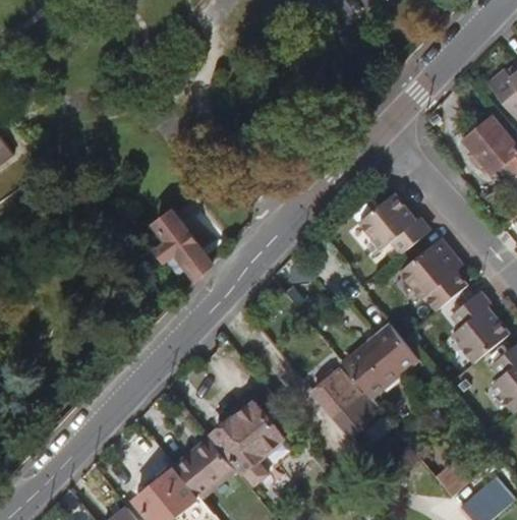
[(516,62),(516,63),(516,72),(510,78),(505,72),(487,85),(516,121),(516,120),(516,62)]
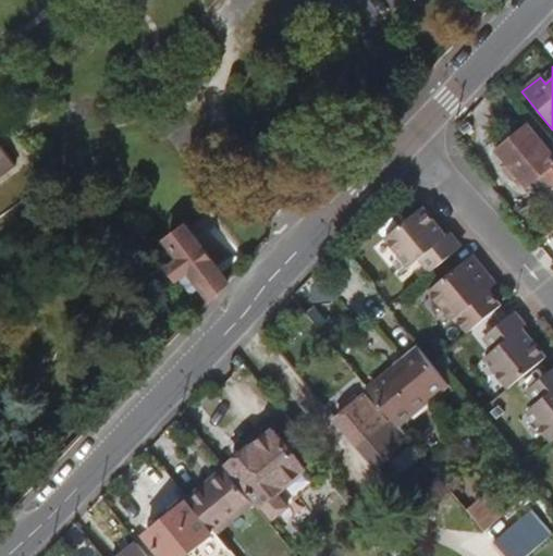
[(545,84),(552,77),(552,68),(540,77),(545,84)]
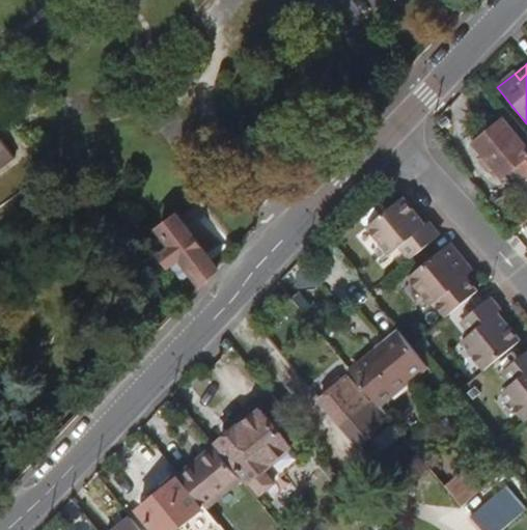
[(526,152),(500,121),(471,145),(499,177),(511,167),(524,183),(526,178),(526,152)]
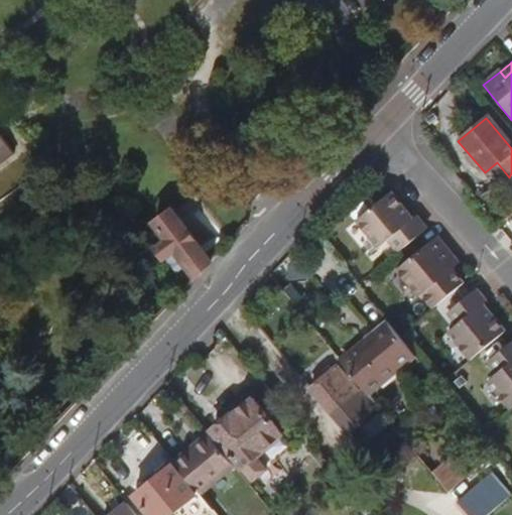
[(509,177),(497,162),(485,172),(497,186),(509,177)]
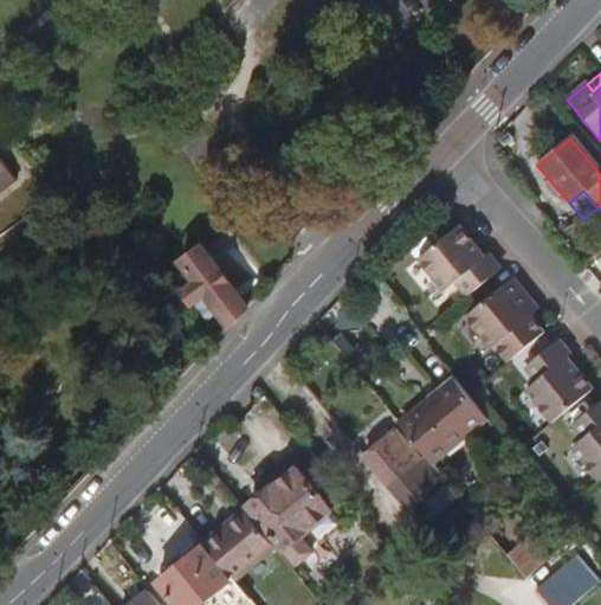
[(485,256),(458,224),(418,258),(444,290),(454,282),(466,296),(497,270),(485,256)]
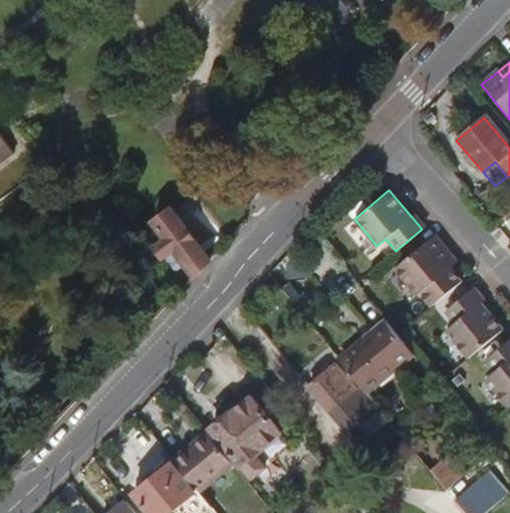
[(426,226),(416,214),(412,217),(422,229),(426,226)]
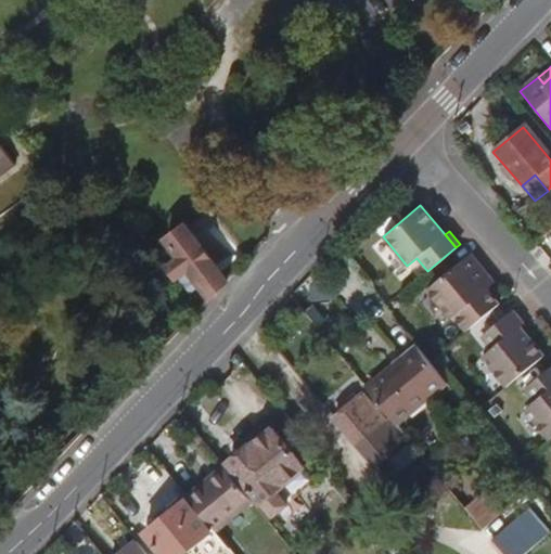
[(226,281),(174,232),(157,250),(161,254),(153,262),(165,274),(163,277),(174,287),(177,285),(189,297),(196,290),(207,299),(226,281)]
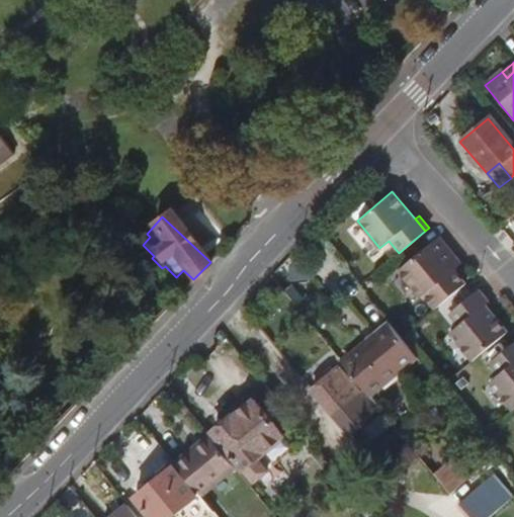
[(447,260),(442,254),(448,250),(437,237),(397,271),(420,297),(423,294),(435,309),(465,281),(447,260)]
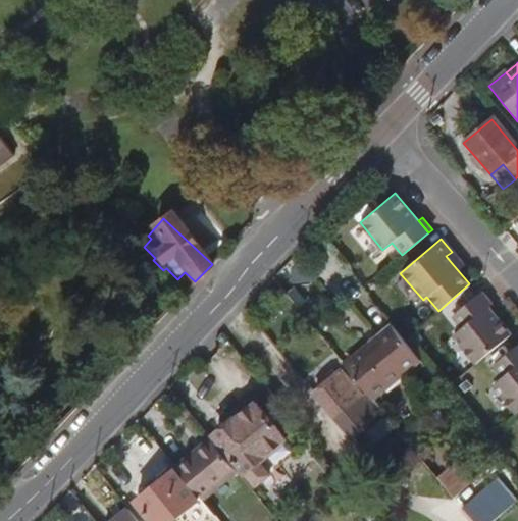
[(457,257),(452,252),(446,256),(451,262),(457,257)]
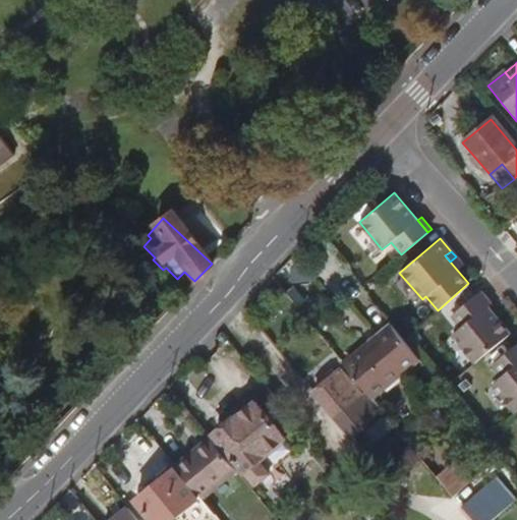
[(493,302),(482,290),(478,294),(489,305),(493,302)]
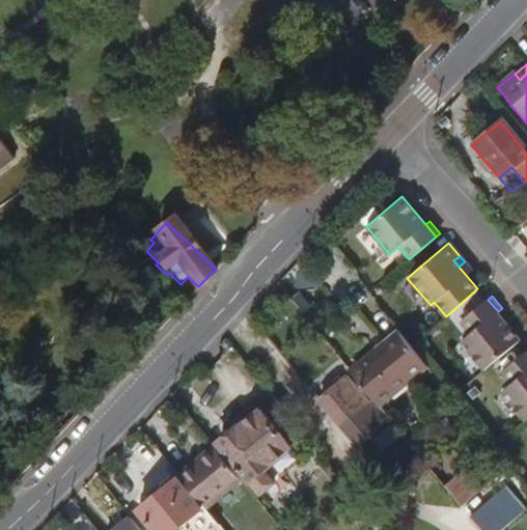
[(484,369),(521,339),(498,311),(488,300),(461,322),(470,334),(462,341),(484,369)]
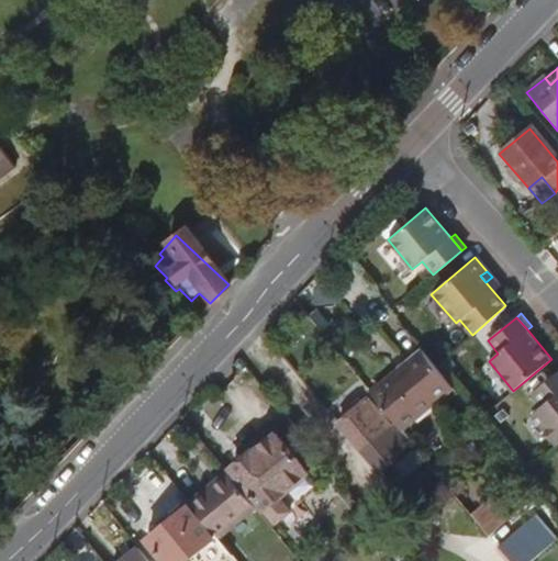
[(399,429),(449,388),(422,352),(406,365),(409,367),(372,396),(381,407),(399,429)]
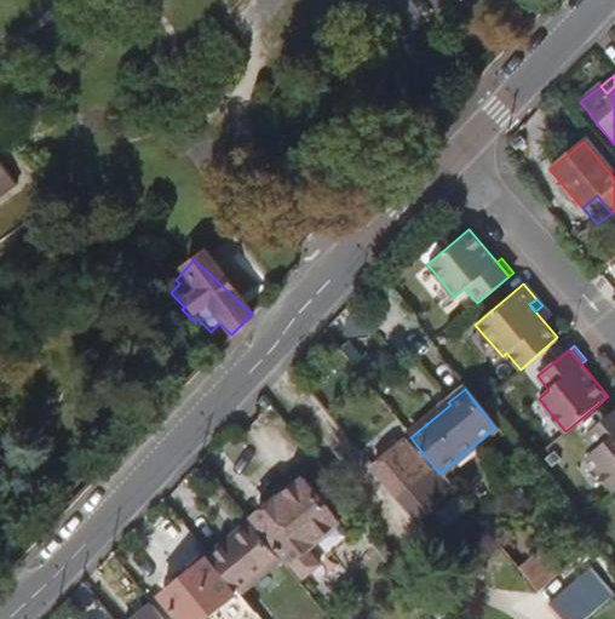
[(614,486),(614,407),(585,431),(598,446),(587,456),(614,487),(614,486)]
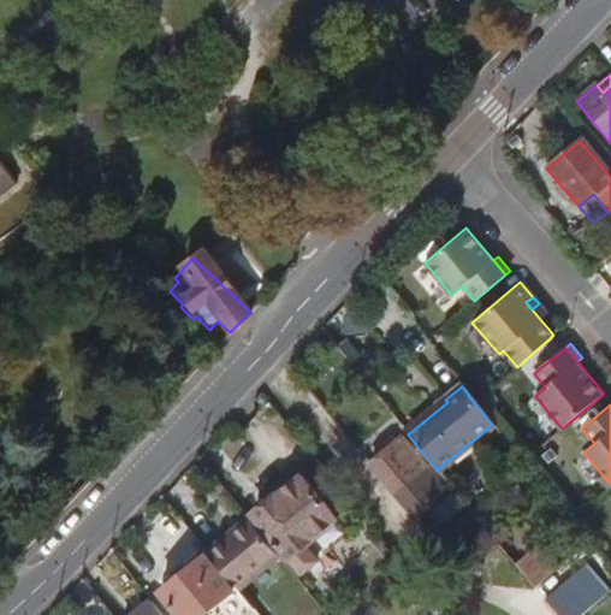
[(410,453),(398,438),(368,462),(413,516),(443,492),(410,453)]
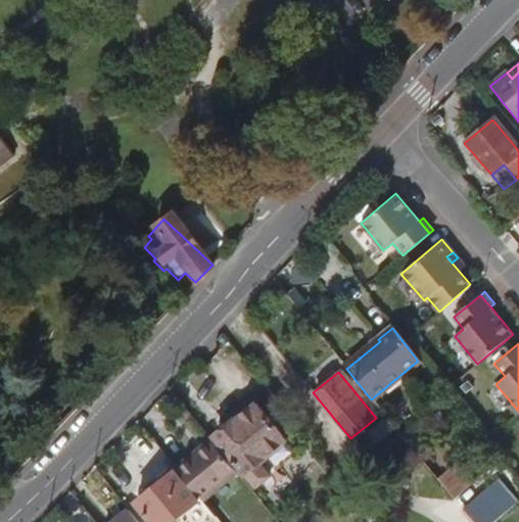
[(371,399),(355,379),(348,384),(376,418),(382,413),(371,399)]
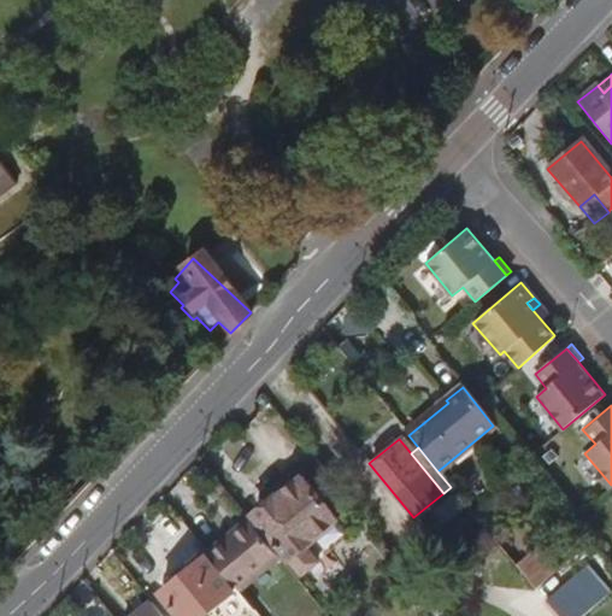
[(353,504),(323,468),(305,481),(335,517),(353,504)]
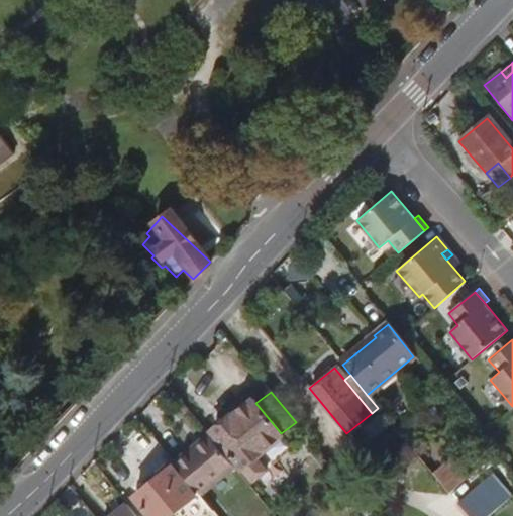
[(255,455),(281,433),(255,403),(252,399),(211,431),(252,483),(268,471),(255,455)]
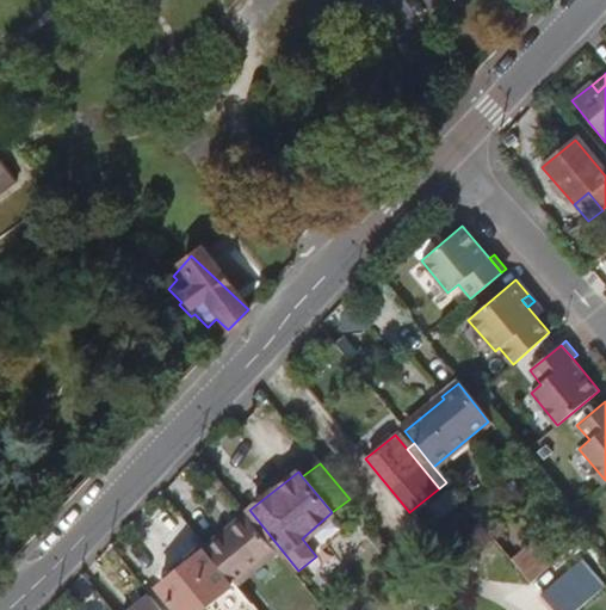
[(235,584),(274,552),(242,513),(203,546),(235,584)]
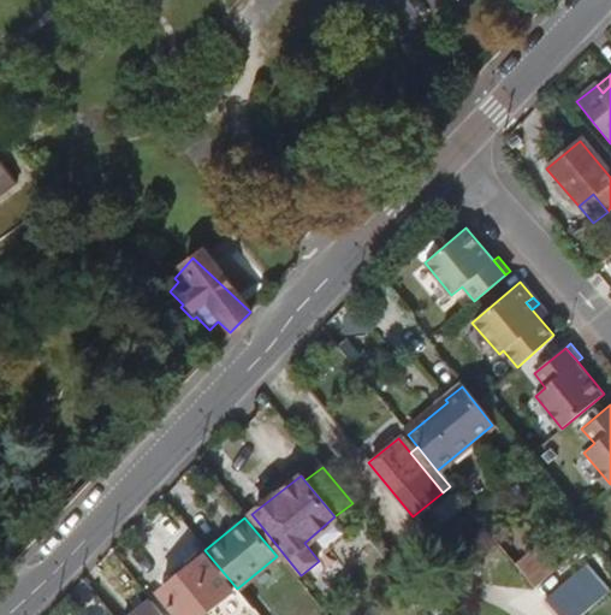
[(502,525),(491,536),(498,544),(509,533),(502,525)]
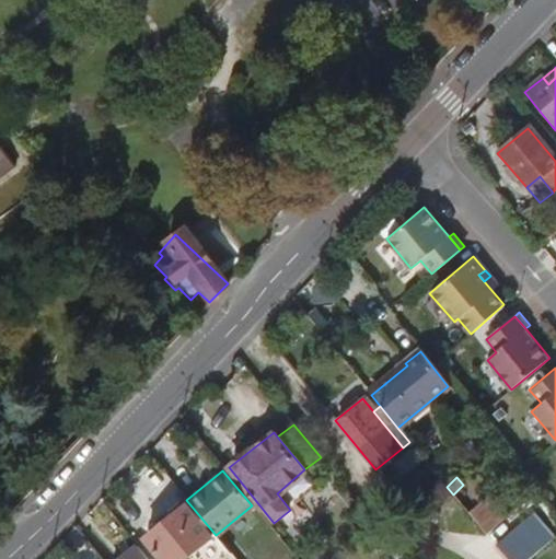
[(490,492),(466,512),(484,532),(508,513),(490,492)]
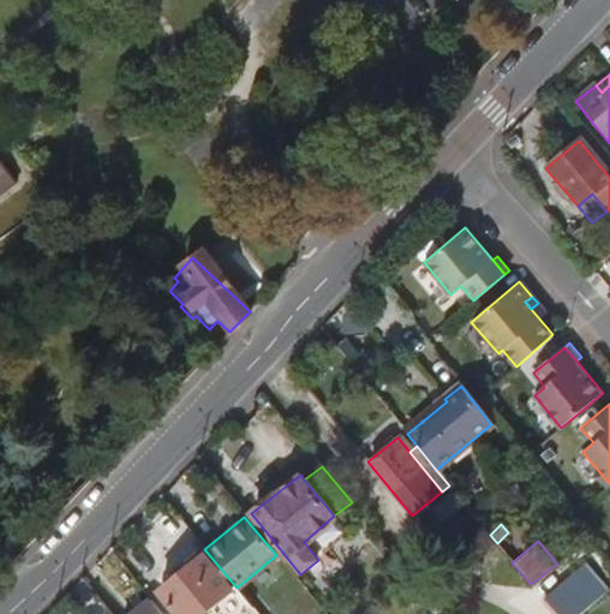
[(199,613),(202,612),(229,590),(202,555),(159,591),(177,613),(199,613)]
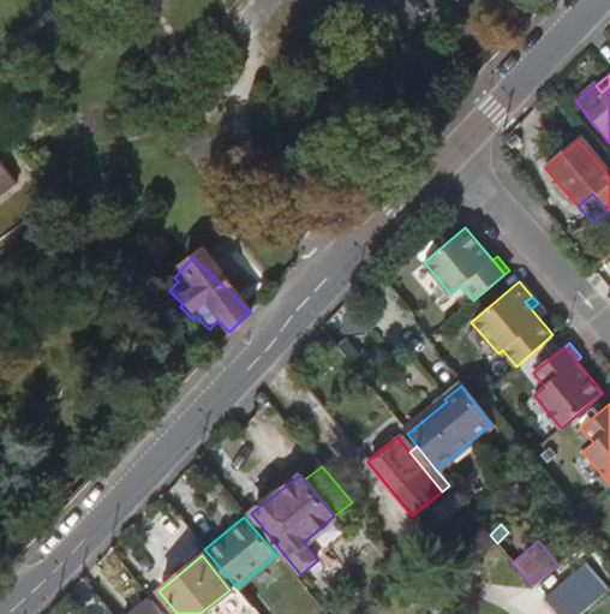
[(586,560),(540,596),(554,613),(578,613),(609,589),(586,560)]
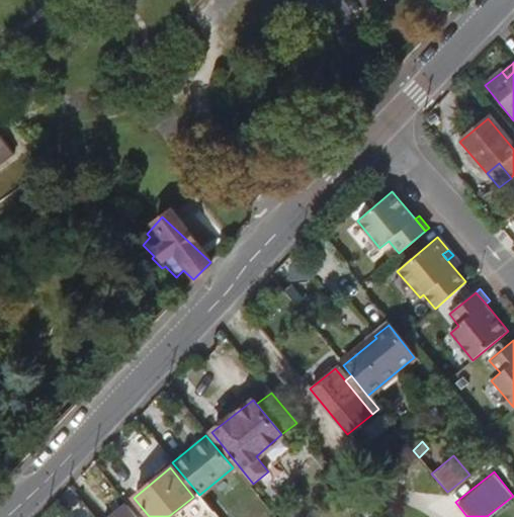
[(209,516),(193,497),(170,515),(171,516),(209,516)]
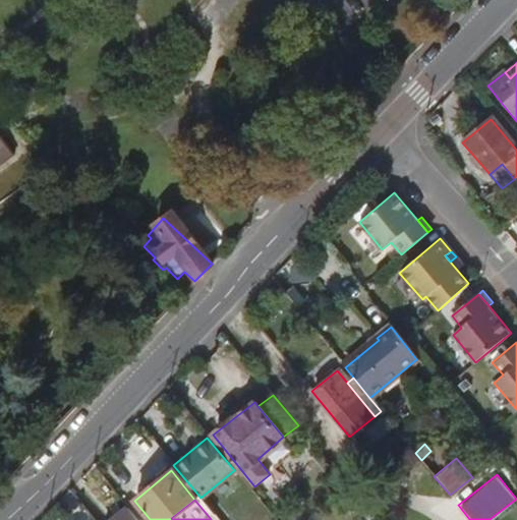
[(136,519),(126,507),(109,519),(136,519)]
